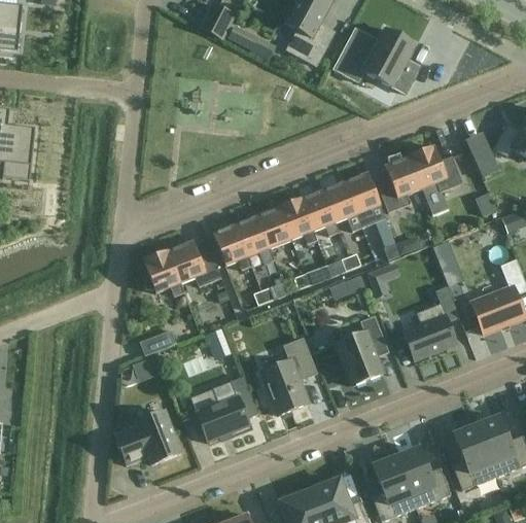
[(0,0),(0,47),(18,50),(23,3),(16,3),(16,0),(0,0)]
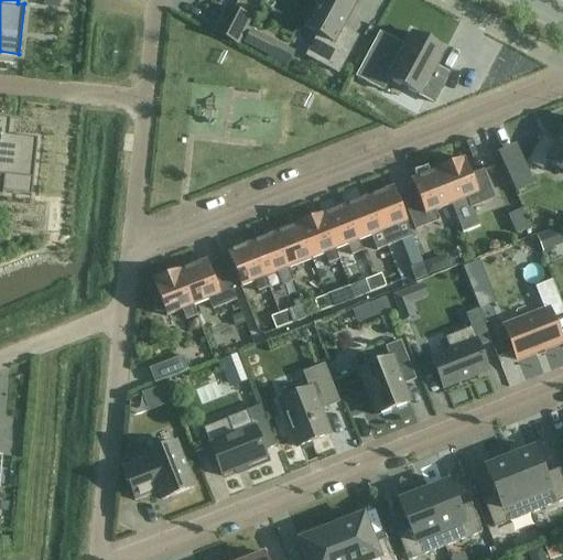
[(317,0),(305,24),(318,32),(307,52),(338,68),(357,33),(342,25),(355,0),(317,0)]
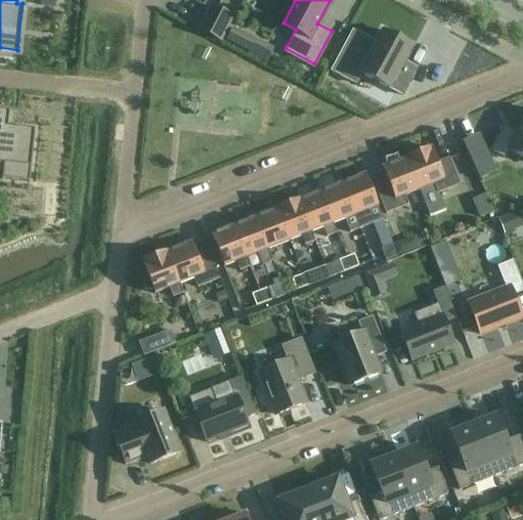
[(211,2),(199,26),(222,37),(233,14),(211,2)]
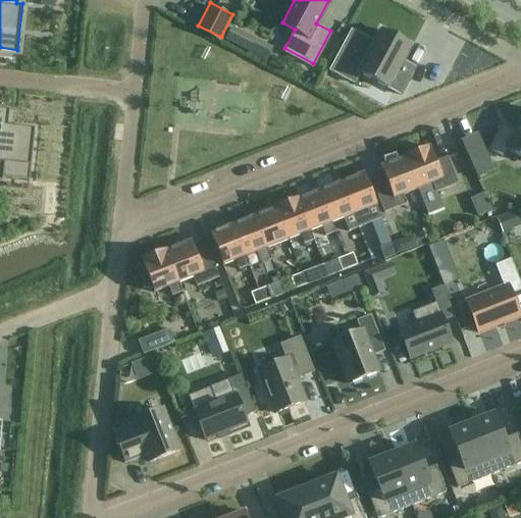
[(352,27),(330,66),(355,80),(360,69),(401,92),(415,64),(403,58),(411,43),(380,27),(374,39),(352,27)]
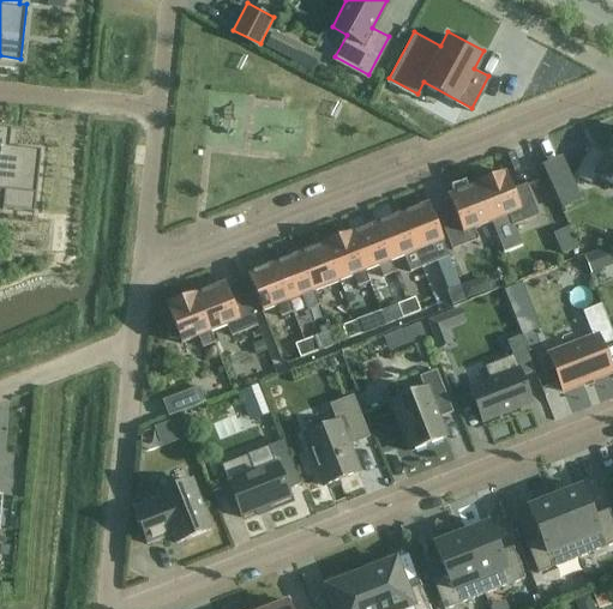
[(296,59),(304,44),(278,32),(272,46),(296,59)]
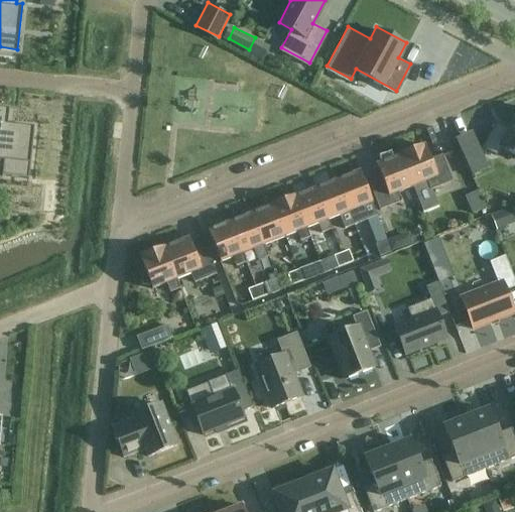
[(0,104),(0,171),(2,172),(29,175),(34,124),(16,122),(15,128),(7,128),(9,106),(0,104)]
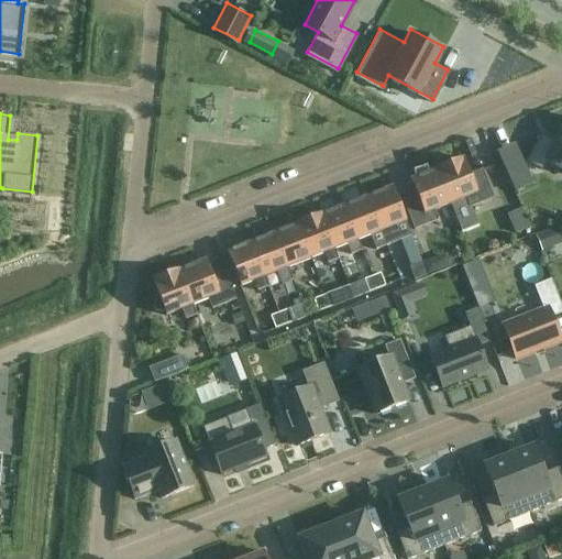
[(541,132),(527,159),(541,166),(547,157),(561,165),(561,124),(554,139),(541,132)]
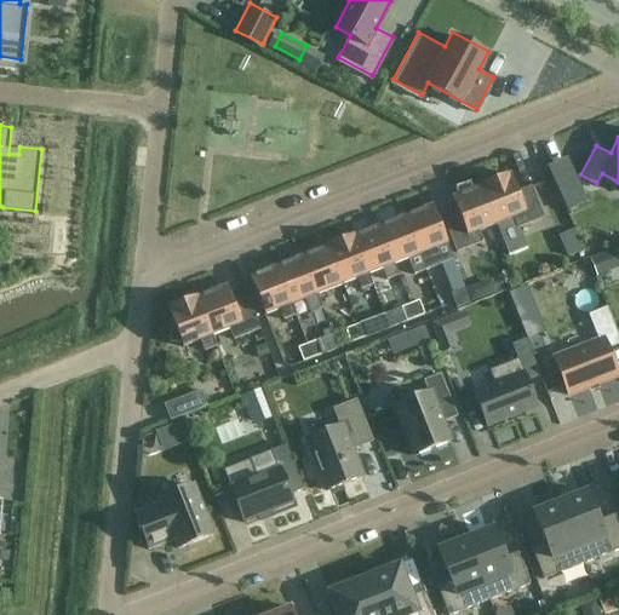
[(567,156),(550,164),(561,189),(579,180),(567,156)]
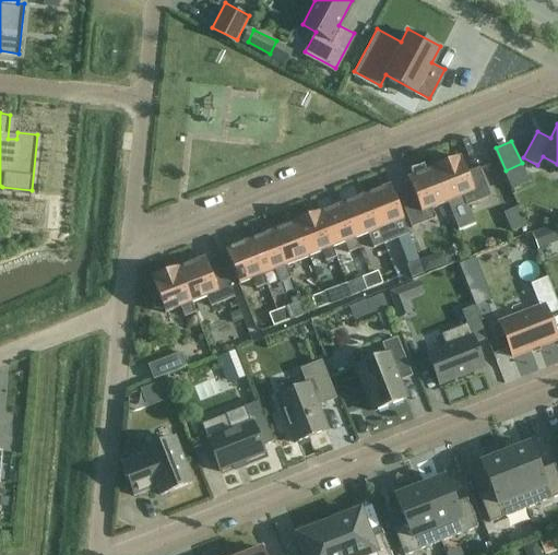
[(460,154),(434,164),(448,199),(463,193),(467,203),(490,193),(479,165),(466,170),(460,154)]
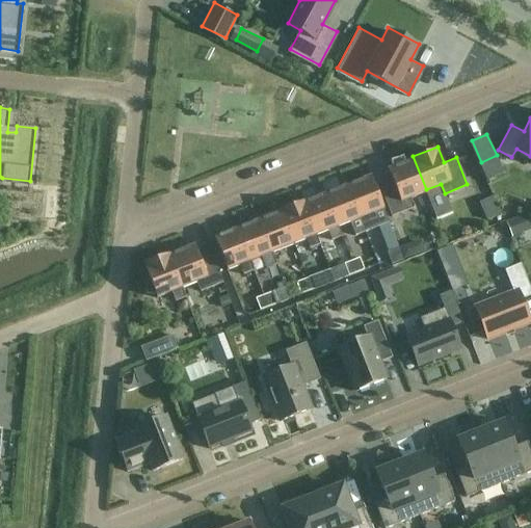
[(394,182),(381,186),(392,213),(415,205),(410,195),(426,189),(413,156),(409,157),(409,159),(388,167),(394,182)]
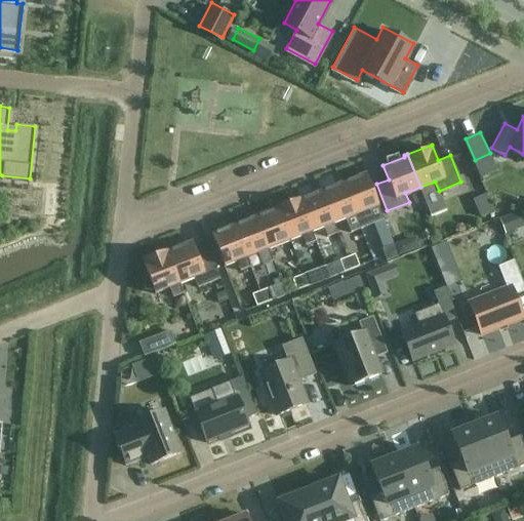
[(366,171),(344,181),(361,226),(376,221),(384,217),(378,203),(366,171)]
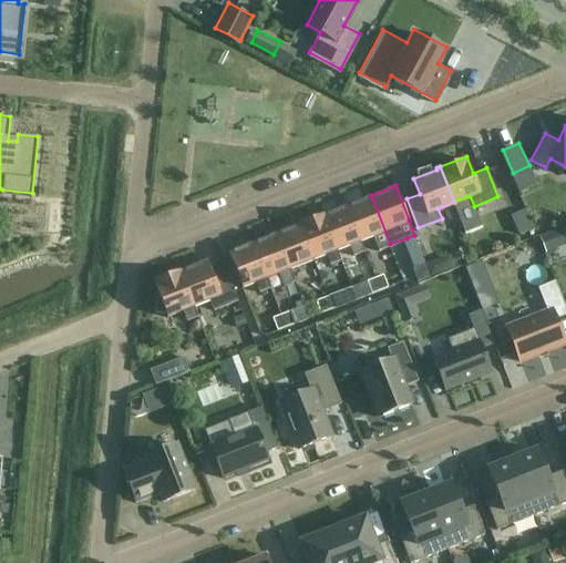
[(371,195),(348,204),(361,238),(373,234),(379,248),(390,244),(371,195)]
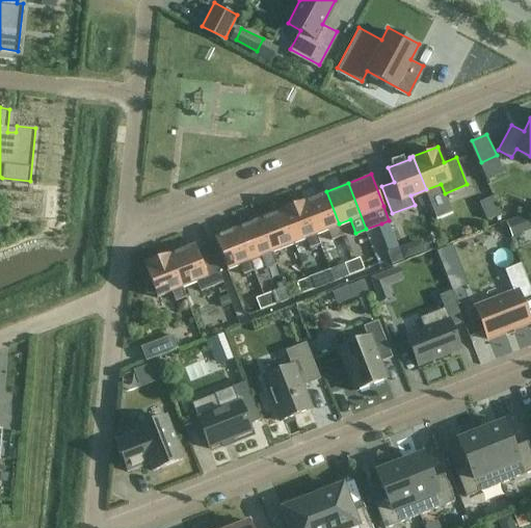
[(339,223),(326,191),(304,200),(304,199),(303,199),(317,233),(339,223)]
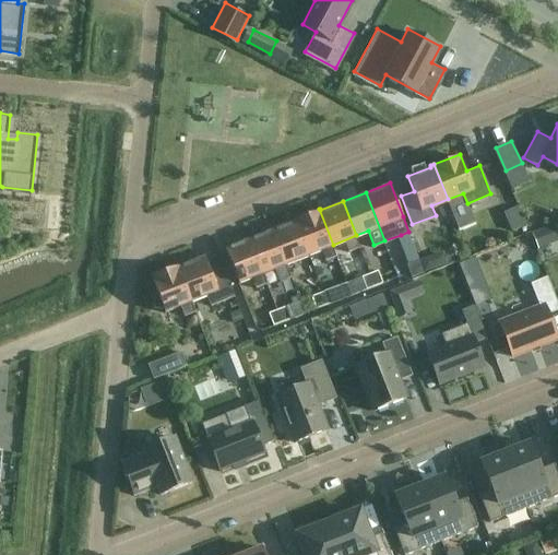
[(333,245),(319,209),(296,219),(309,254),(322,248),(325,258),(336,254),(333,245)]
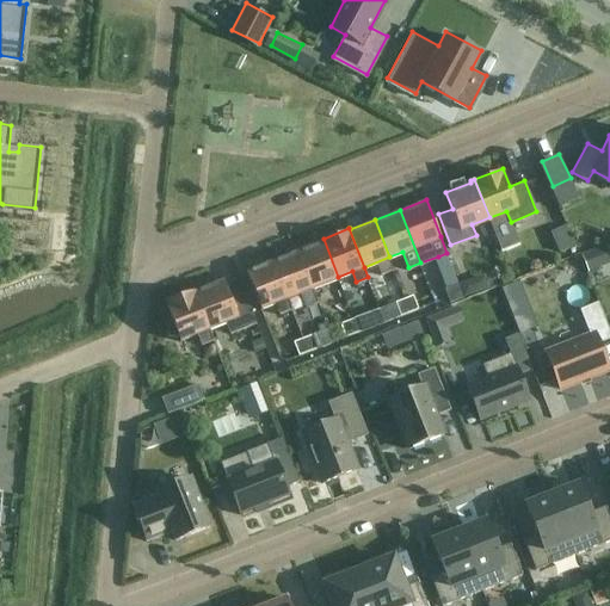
[(338,277),(324,239),(322,239),(322,240),(299,249),(313,286),(338,277)]
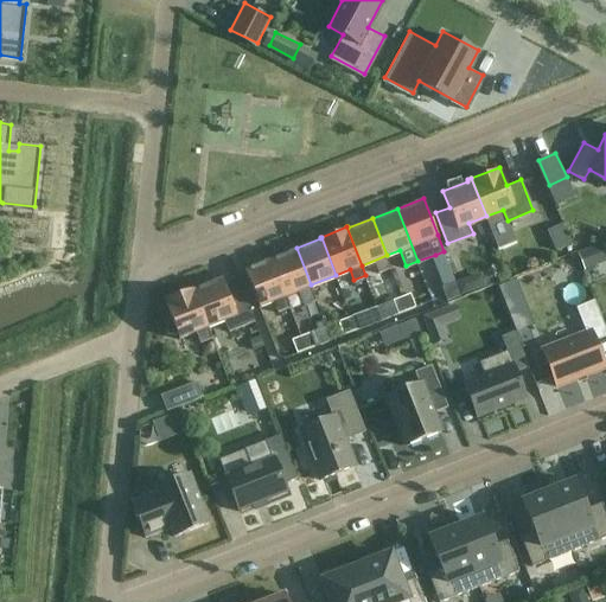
[(605,242),(604,238),(579,248),(586,264),(605,255),(605,242)]
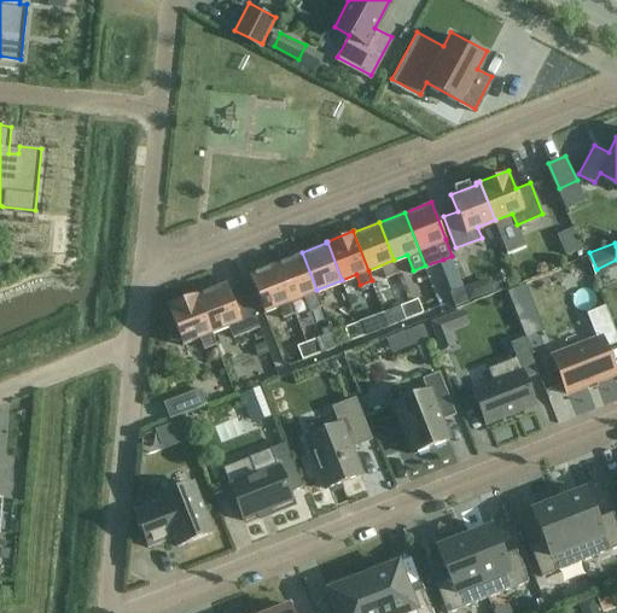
[(316,290),(302,252),(277,263),(291,301),(316,290)]
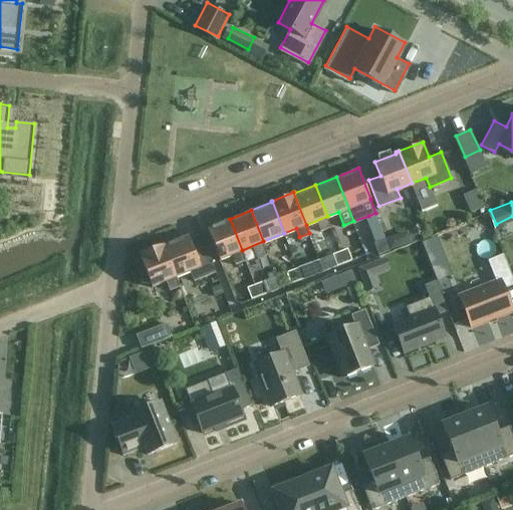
[(375,213),(368,216),(378,241),(386,238),(375,213)]
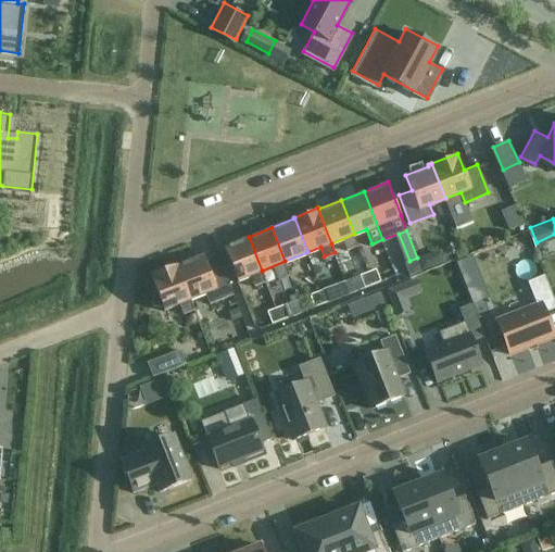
[(262,271),(249,237),(225,246),(238,279),(251,274),(255,284),(265,279),(262,271)]
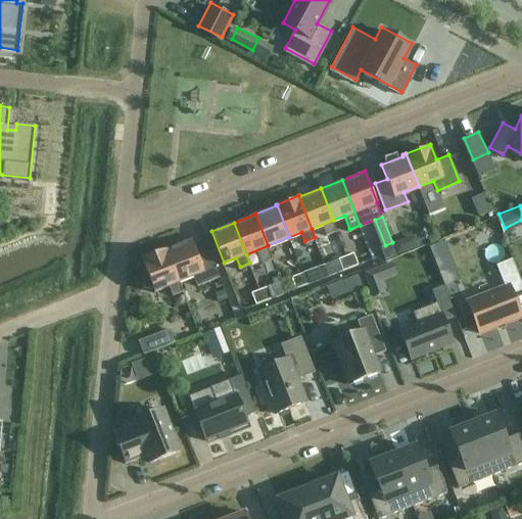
[(405,236),(394,240),(398,250),(409,246),(405,236)]
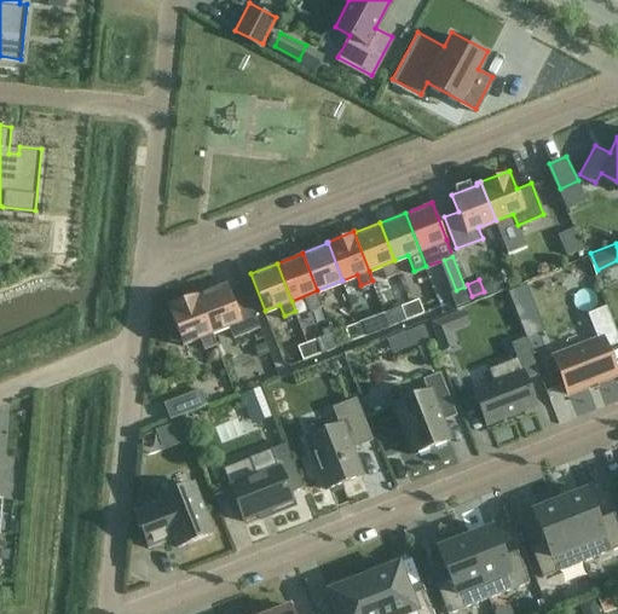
[(198,294),(198,293),(197,293),(212,331),(230,325),(234,336),(260,325),(248,294),(234,300),(226,283),(198,294)]
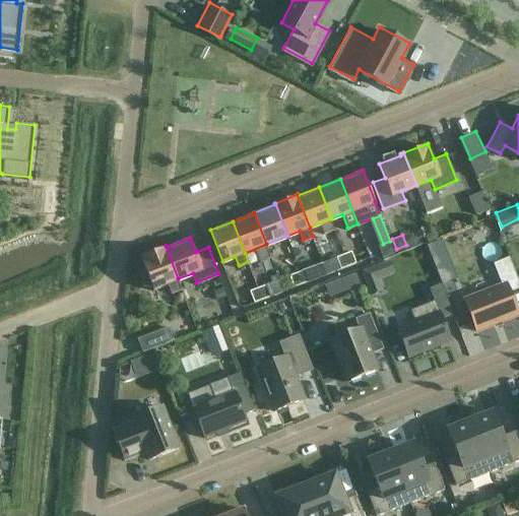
[(395,252),(390,241),(383,244),(387,255),(395,252)]
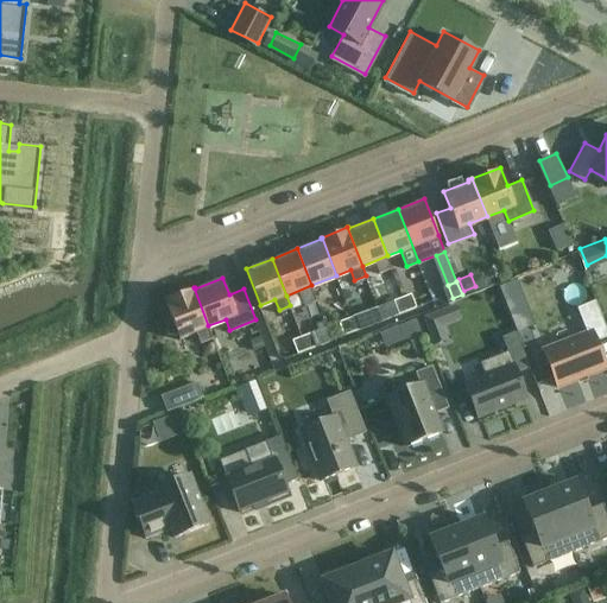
[(516,281),(503,287),(509,303),(522,297),(516,281)]
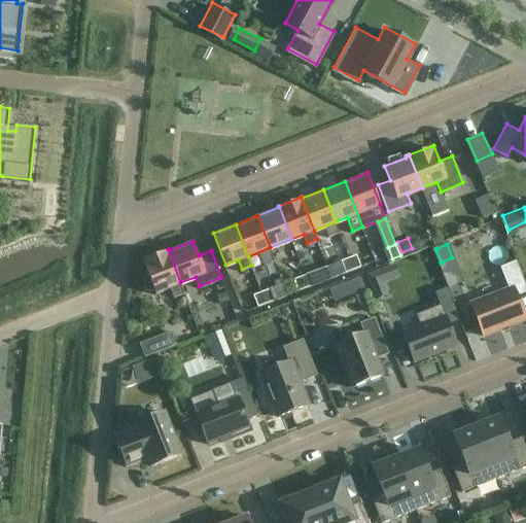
[(184,291),(180,282),(168,249),(142,259),(147,272),(146,287),(154,288),(155,292),(170,286),(174,295),(184,291)]
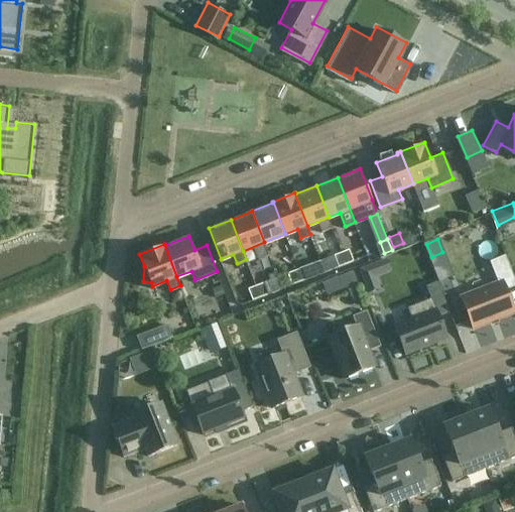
[(354,259),(349,247),(342,250),(346,261),(354,259)]
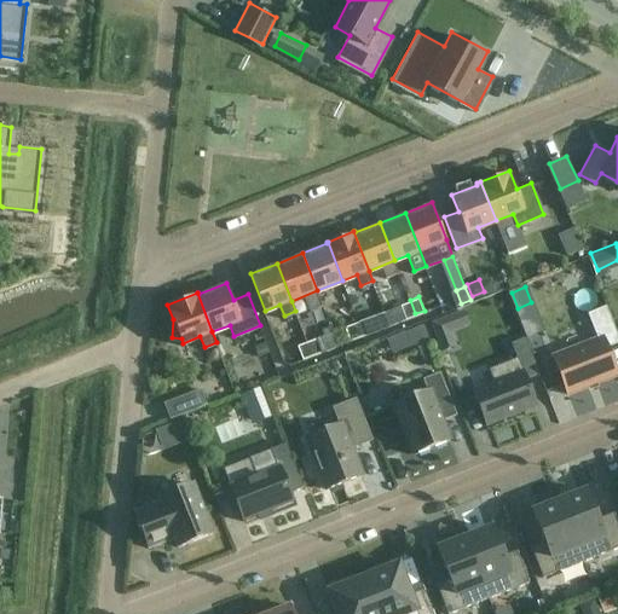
[(415,313),(410,300),(400,303),(406,317),(415,313)]
